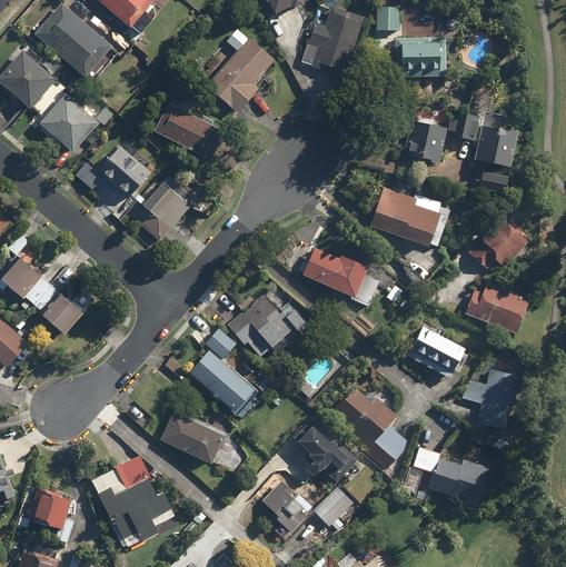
[(158,16),(154,0),(98,0),(138,37),(158,16)]
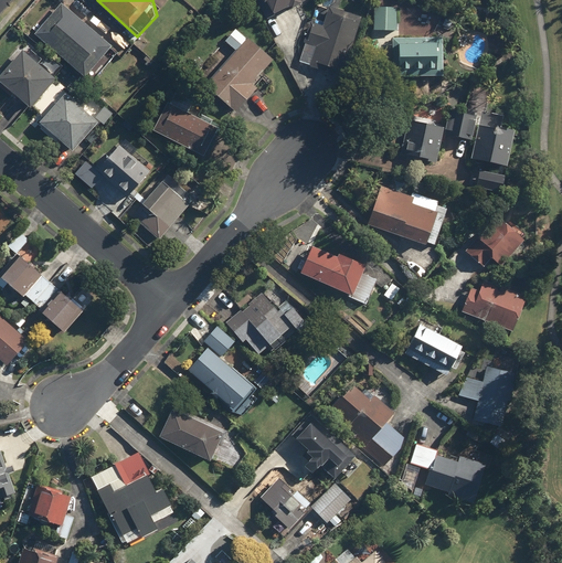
[(257,0),(266,18),(287,7),(289,11),(300,6),(298,0),(257,0)]
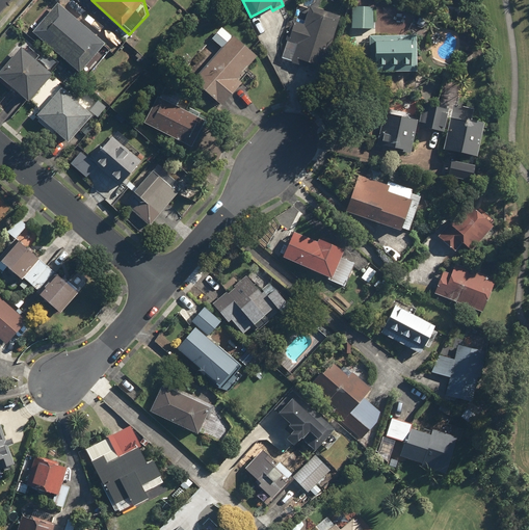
[(58,2),(32,30),(79,73),(105,45),(58,2)]
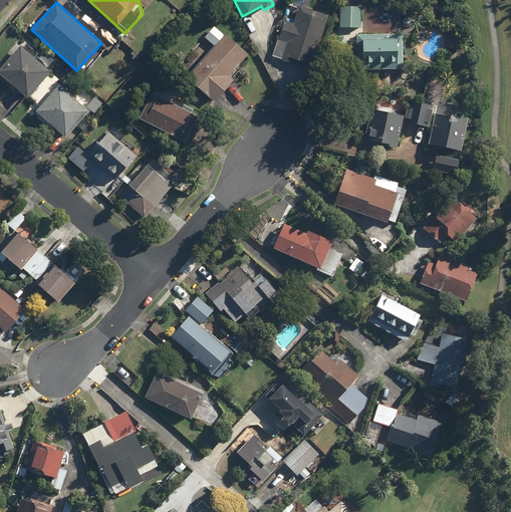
[(295,22),(285,19),(274,55),(313,67),(329,14),(300,5),(295,22)]
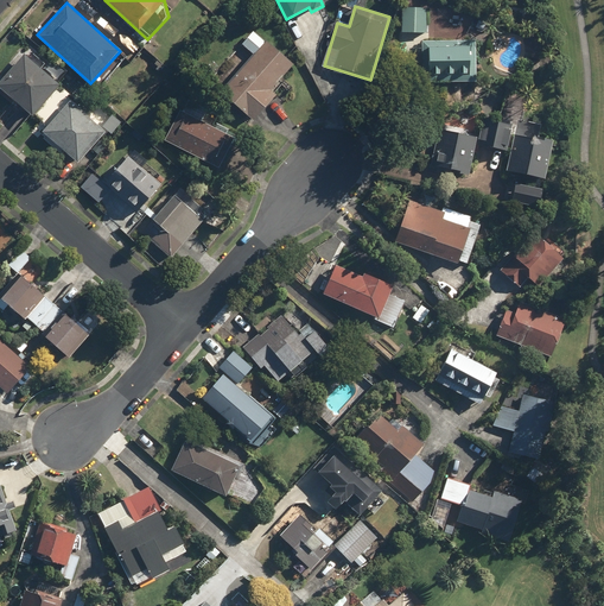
[(428,8),(404,7),(402,31),(428,32),(428,8)]
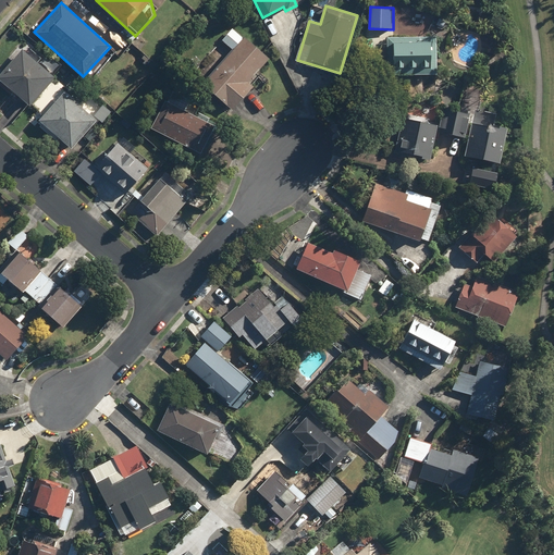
[(222,38),(226,42),(196,76),(233,110),(254,87),(248,82),(258,71),(268,60),(233,27),(222,38)]
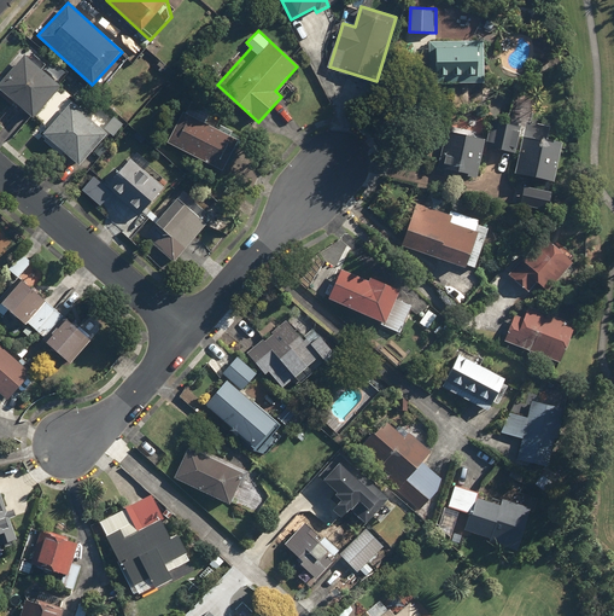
[(484,41),(430,40),(430,83),(483,83),(484,41)]
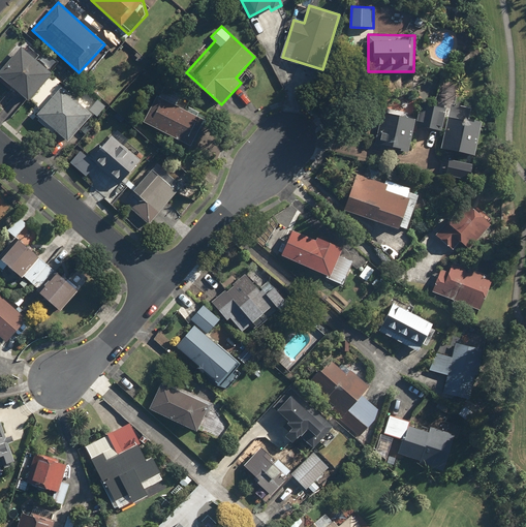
[(51,73),(22,47),(0,69),(0,78),(26,101),(51,73)]
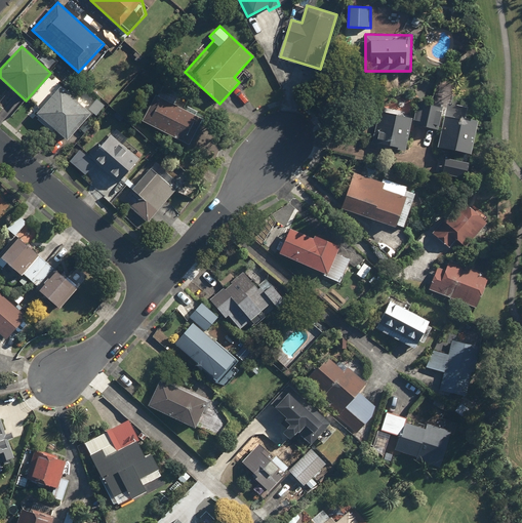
[(184,112),(174,107),(183,92),(165,83),(158,97),(154,95),(139,120),(188,147),(202,122),(194,117),(196,113),(186,107),(184,112)]
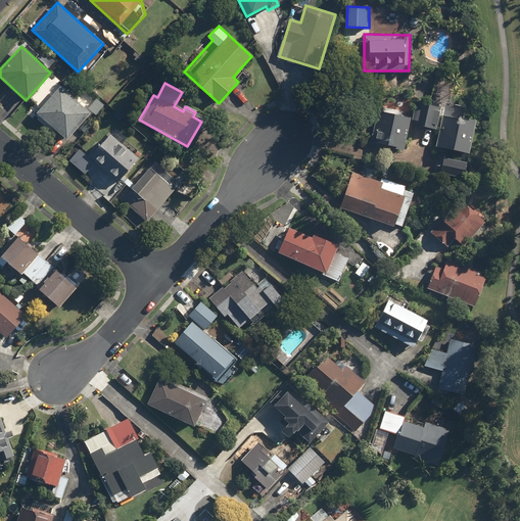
[(89,114),(61,87),(36,112),(63,140),(89,114)]
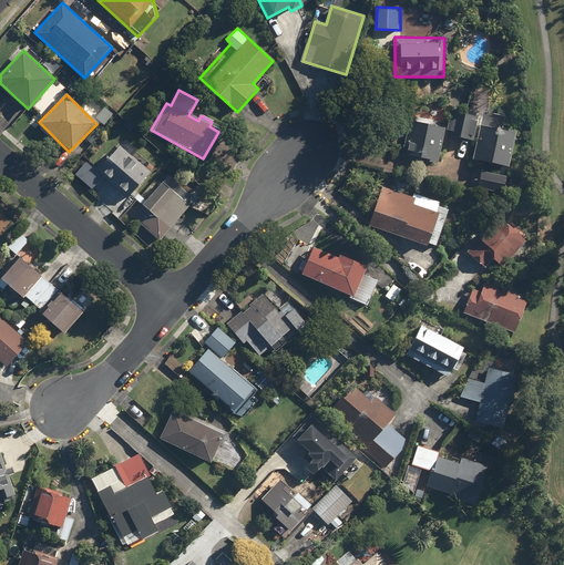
[(114,114),(104,105),(95,116),(104,124),(114,114)]
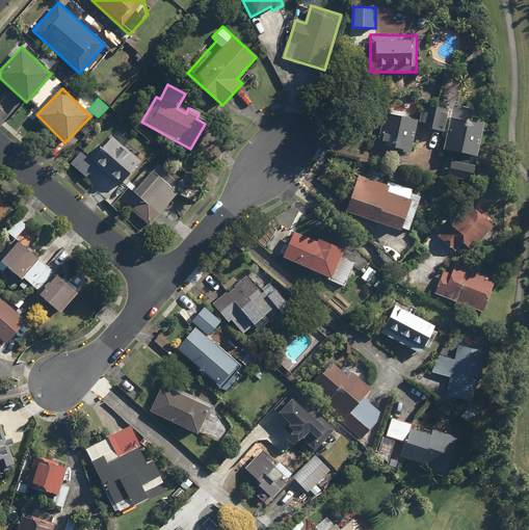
[(448,107),(424,103),(419,128),(444,132),(448,107)]
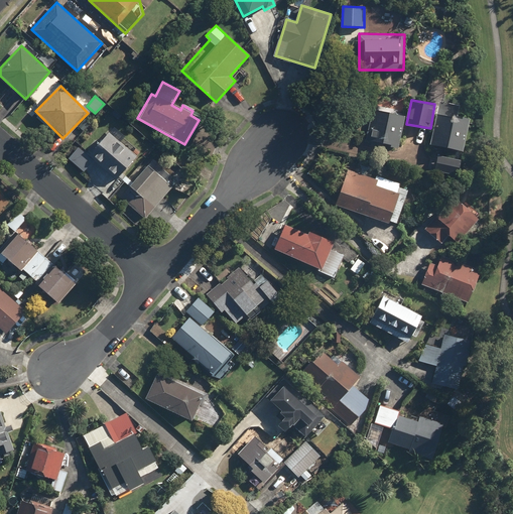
[(405,117),(372,110),(365,143),(398,149),(405,117)]
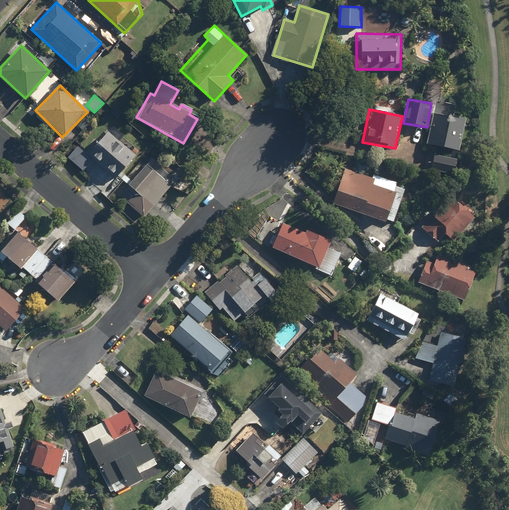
[(465,118),(433,112),(426,146),(458,152),(465,118)]
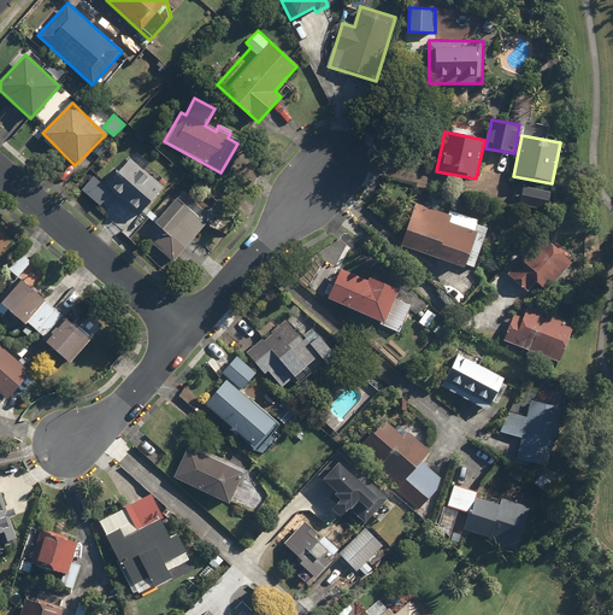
[(146,209),(171,182),(139,150),(105,183),(129,208),(136,200),(146,209)]
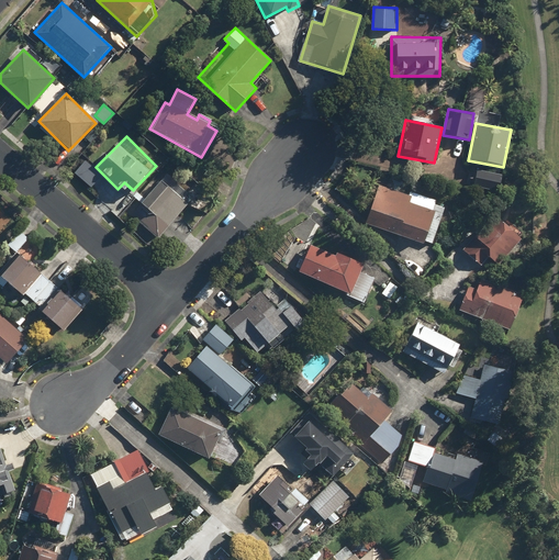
[(500,176),(471,169),(468,185),(495,191),(500,176)]
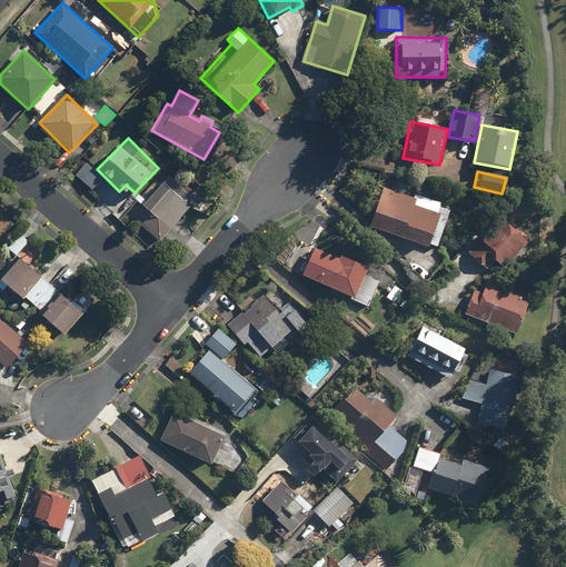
[(192,195),(170,173),(132,216),(159,241),(191,206),(187,201),(192,195)]
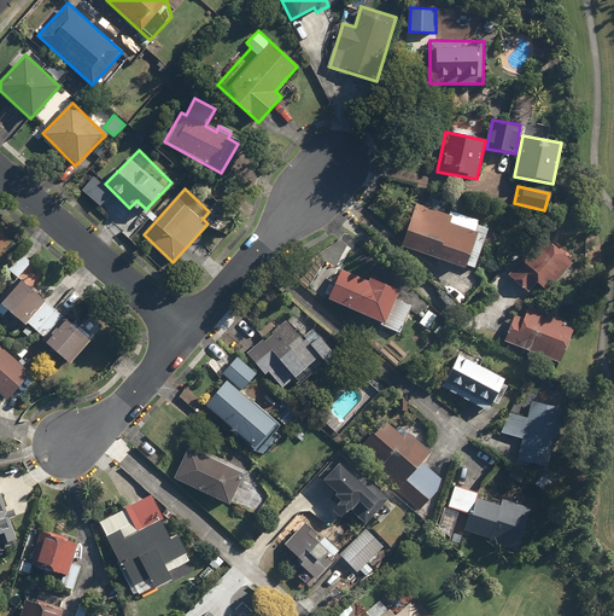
[(419,197),(401,243),(472,272),(491,227),(419,197)]
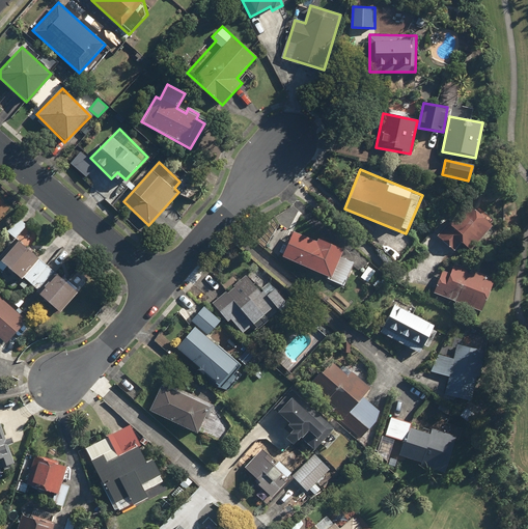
[(438,233),(447,243),(453,237),(469,252),(494,225),(469,201),(438,233)]
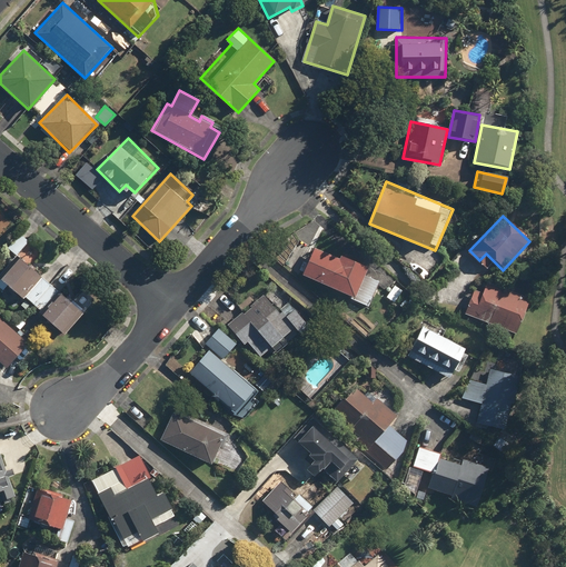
[(19,232),(9,246),(19,254),(30,240),(19,232)]
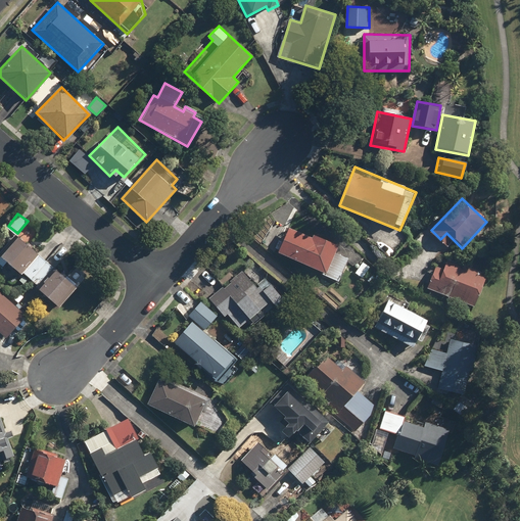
[(338,248),(312,235),(311,237),(290,227),(278,251),(324,275),(338,248)]
